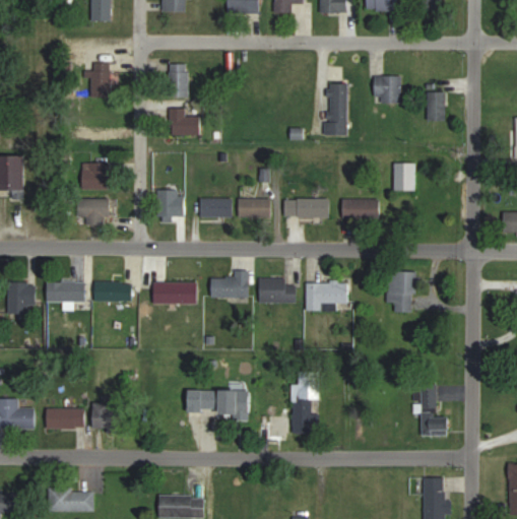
[(90,0),(90,21),(111,21),(111,0),(90,0)]
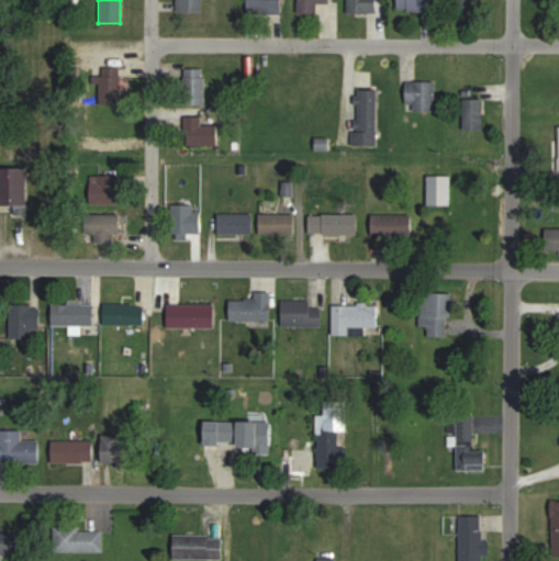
[(201,0),(176,0),(176,12),(201,12),(201,0)]
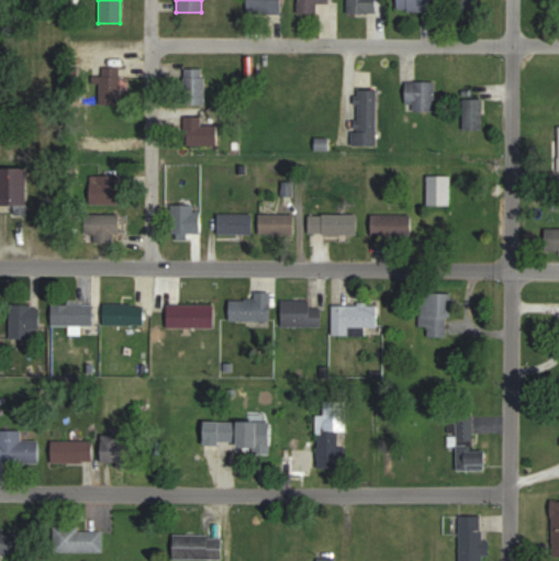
[(280,0),(245,0),(245,14),(281,14),(280,0)]
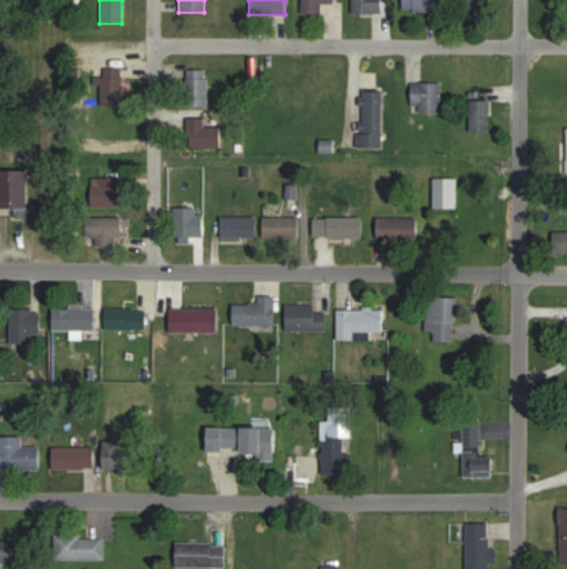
[(321,5),(332,5),(332,0),(301,0),(301,16),(321,16),(321,5)]
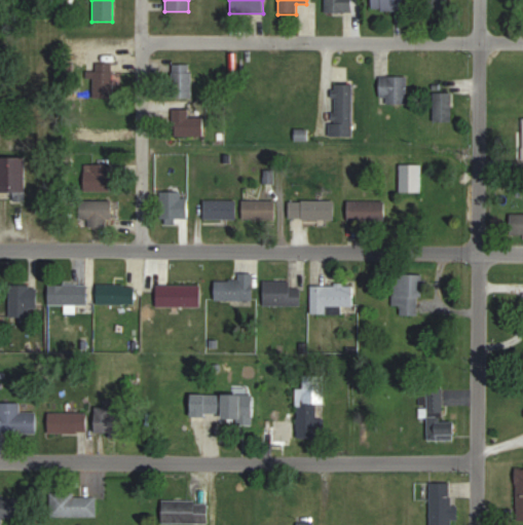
[(323,0),(323,12),(353,12),(353,0),(323,0)]
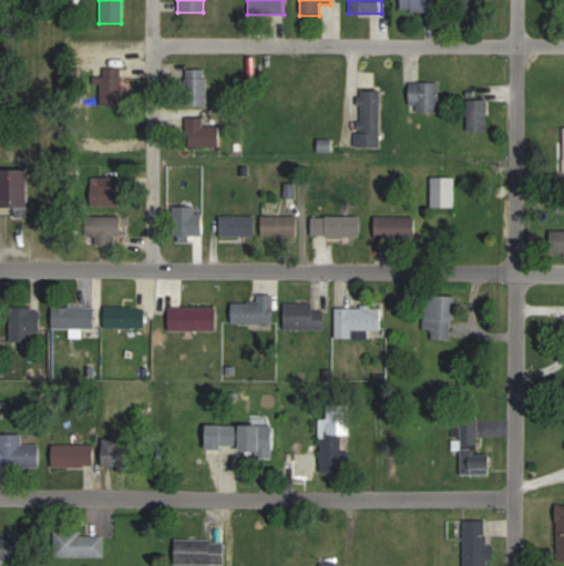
[(398,0),(399,11),(436,11),(434,0),(398,0)]
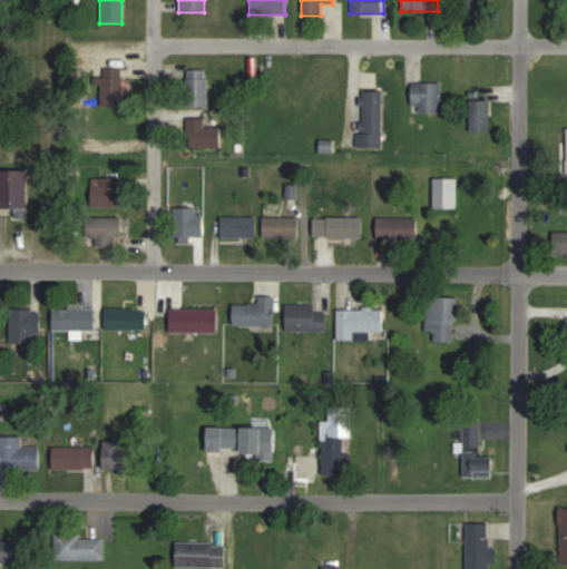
[(461,0),(462,10),(484,10),(482,0),(461,0)]
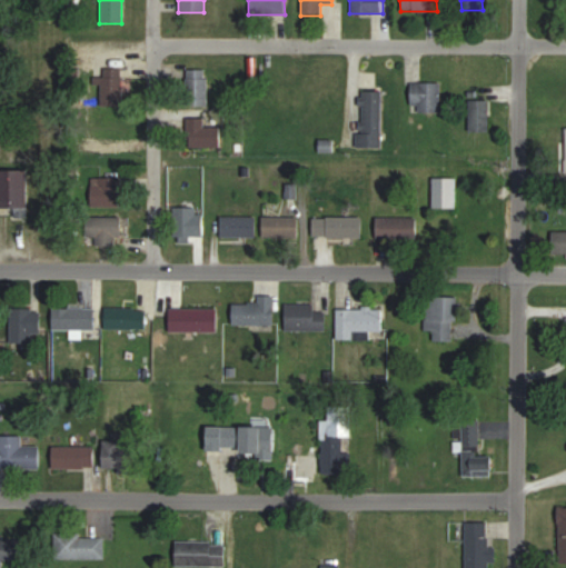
[(93,68),(93,88),(99,88),(99,106),(120,106),(120,68),(93,68)]
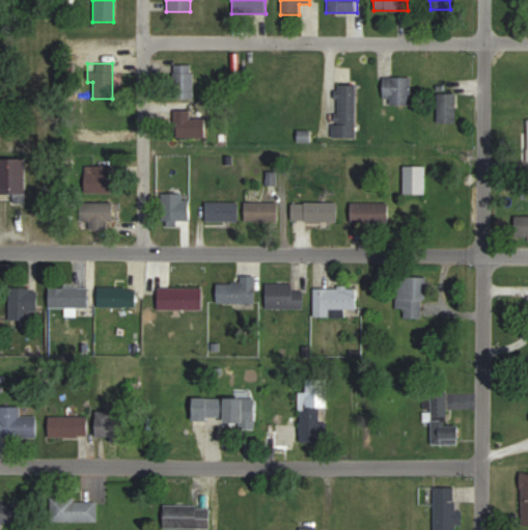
[(192,65),(171,65),(171,100),(192,100),(192,65)]
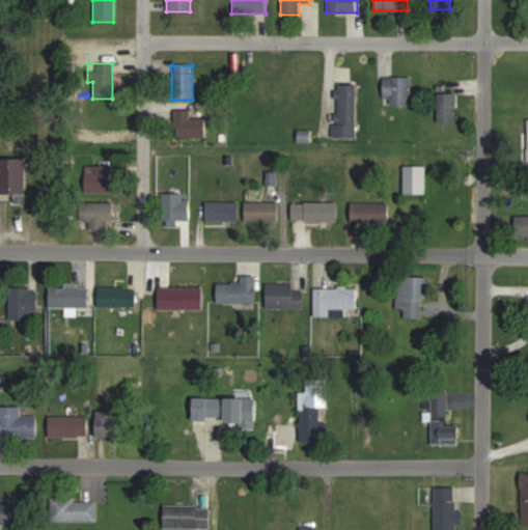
[(409,77),(382,77),(382,106),(409,106),(409,77)]
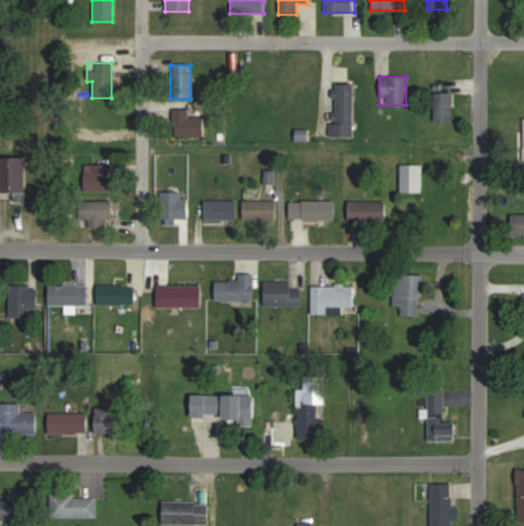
[(330,137),(351,137),(351,84),(330,84),(330,137)]
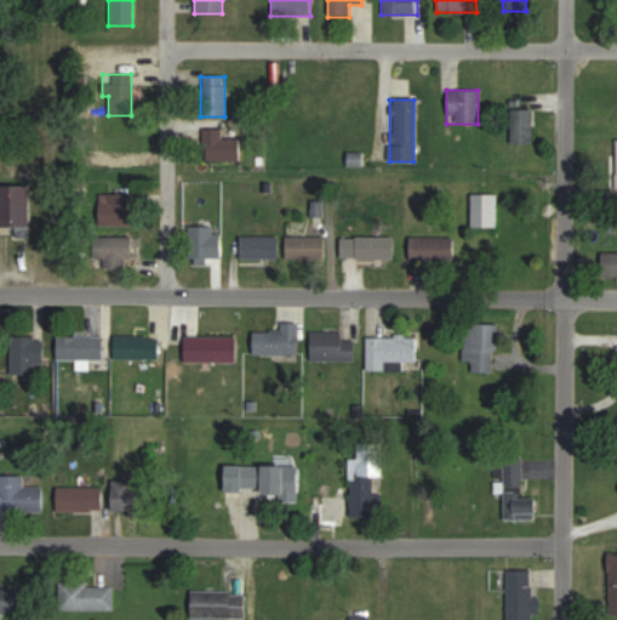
[(531,144),(531,109),(509,109),(509,144),(531,144)]
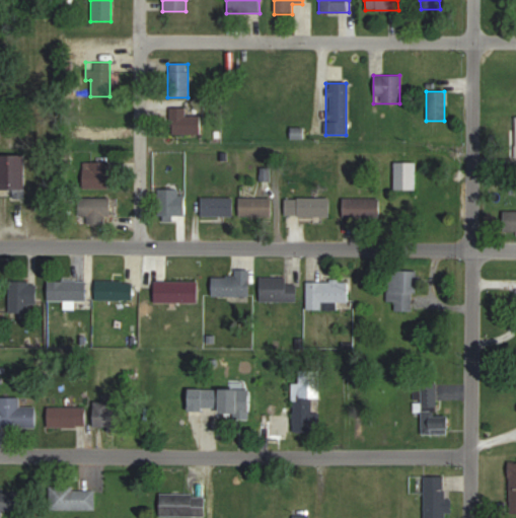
[(186,117),(186,108),(168,108),(168,135),(200,135),(200,117),(186,117)]
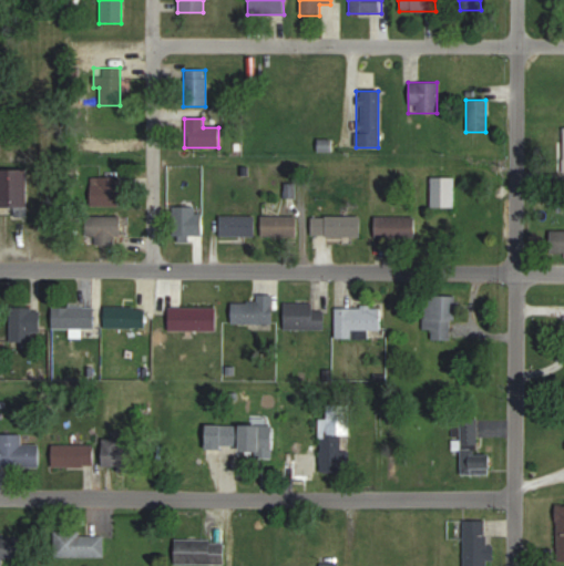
[(0,207),(28,208),(28,171),(0,170),(0,207)]
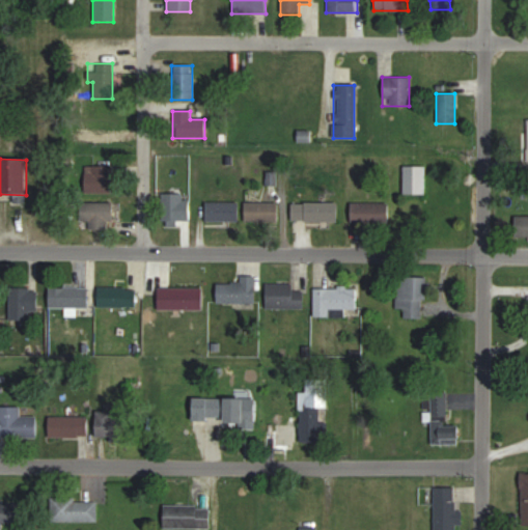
[(422,196),(422,166),(401,166),(401,196),(422,196)]
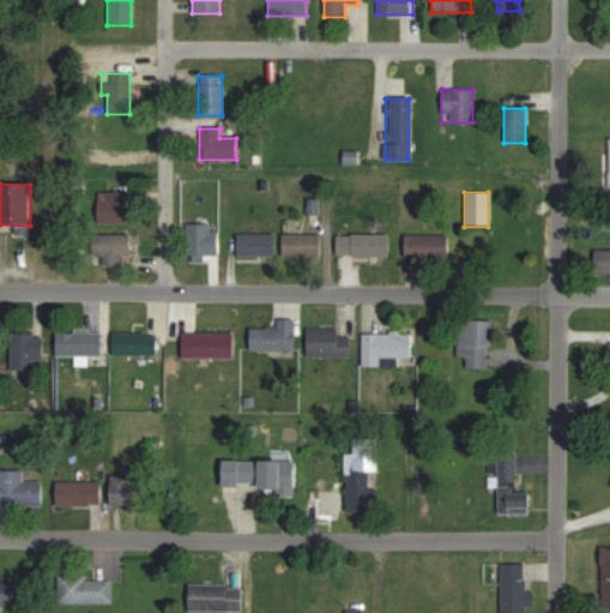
[(96,196),(96,224),(131,224),(131,196),(96,196)]
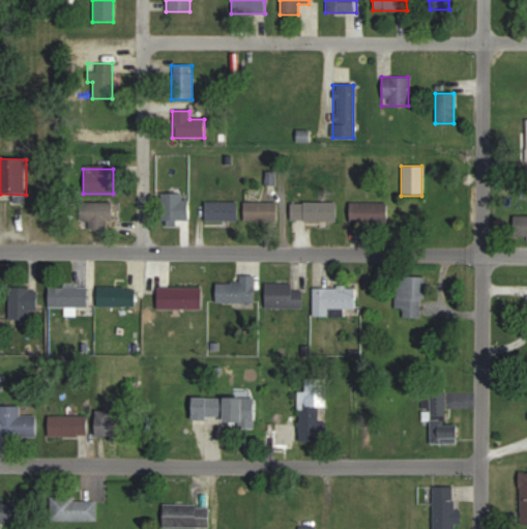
[(188,194),(159,194),(159,223),(188,223),(188,194)]
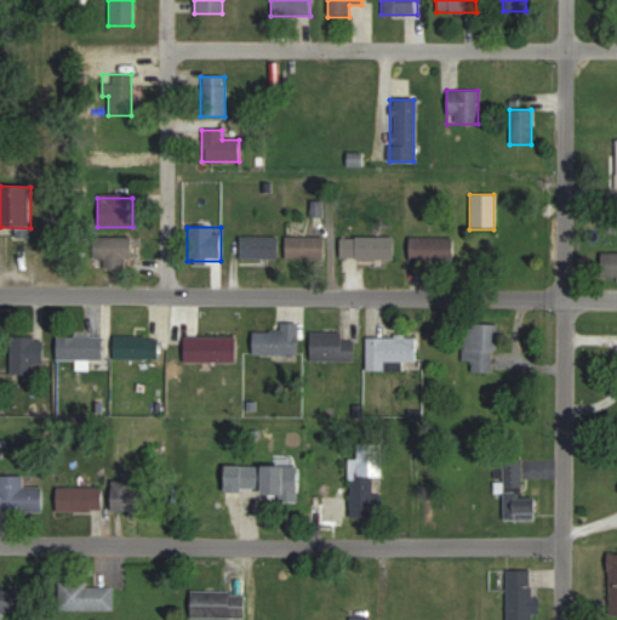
[(239,261),(278,261),(278,237),(239,237),(239,261)]
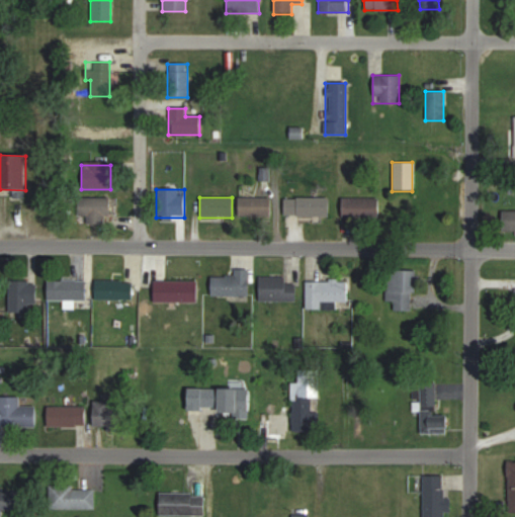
[(329,197),(282,197),(282,218),(329,218),(329,197)]
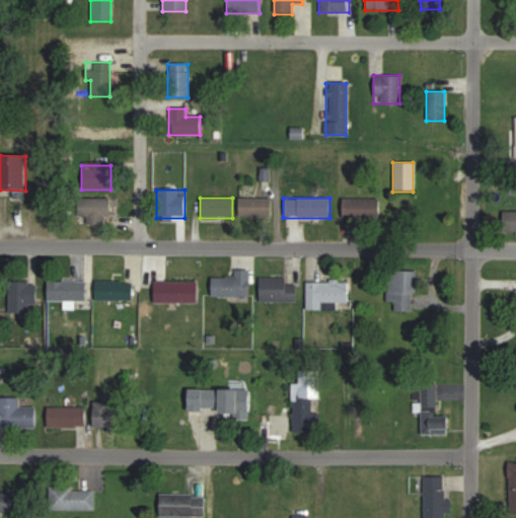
[(86,225),(109,225),(109,199),(77,199),(77,217),(86,217),(86,225)]
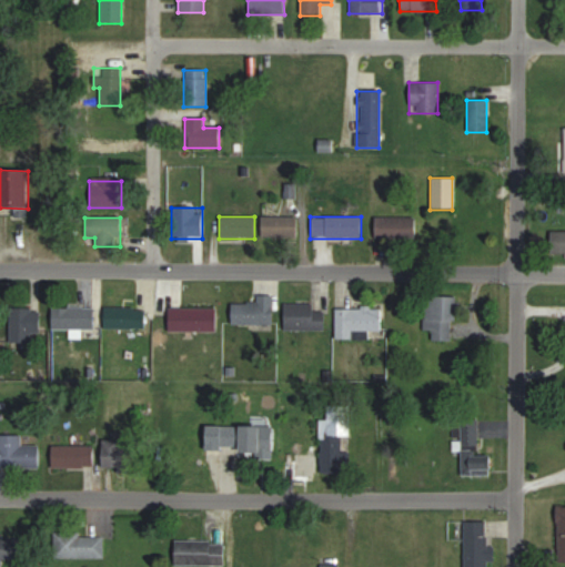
[(261,218),(261,240),(294,240),(294,218),(261,218)]
